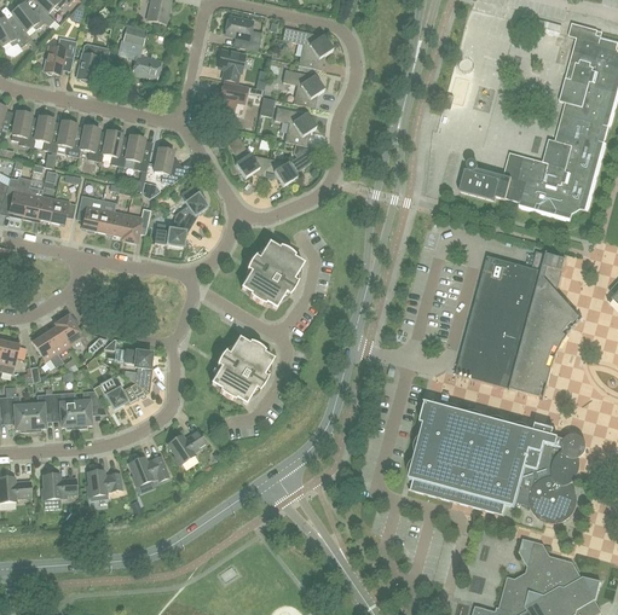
[(33,0),(40,6),(47,12),(52,6),(56,9),(64,0),(68,4),(70,0),(33,0)]
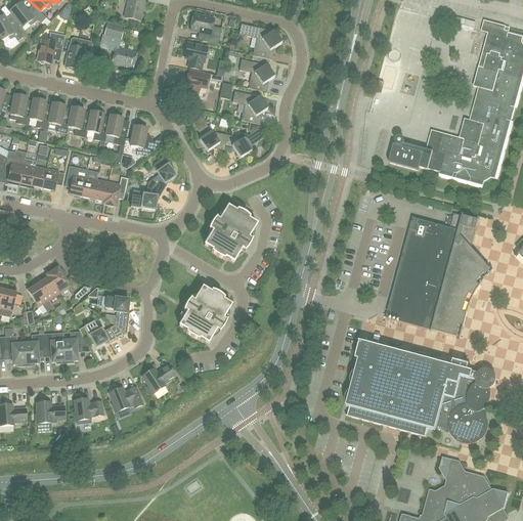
[(139,18),(143,0),(126,0),(123,15),(139,18)]
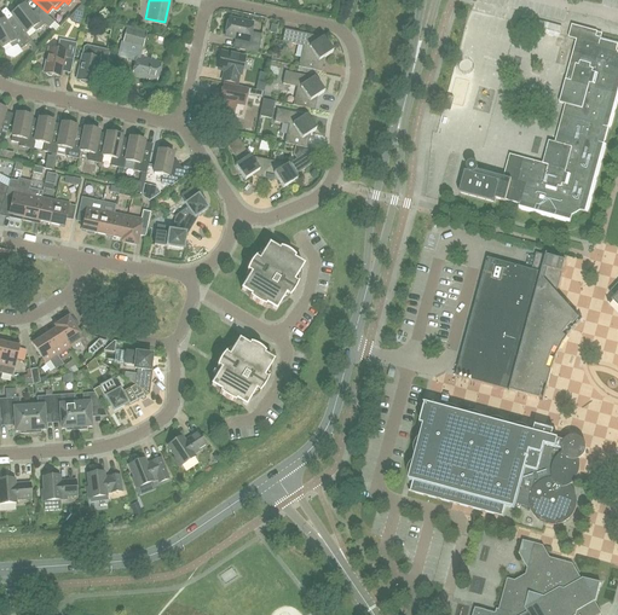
[(53,18),(47,12),(40,6),(34,13),(33,13),(23,1),(10,11),(19,23),(24,30),(32,25),(35,28),(44,22),(47,24),(53,18)]
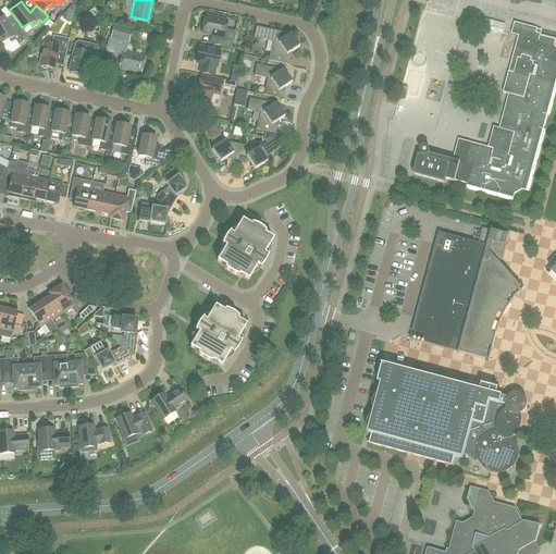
[(66,8),(73,12),(75,3),(72,1),(66,8)]
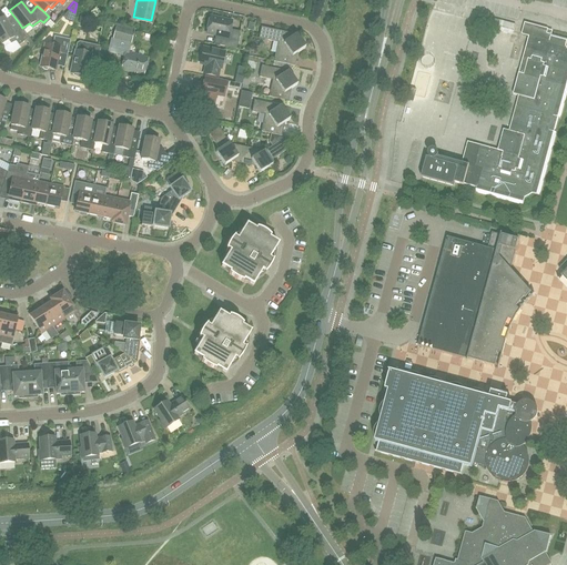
[(235,46),(240,29),(229,27),(231,19),(209,13),(205,30),(220,33),(219,42),(235,46)]
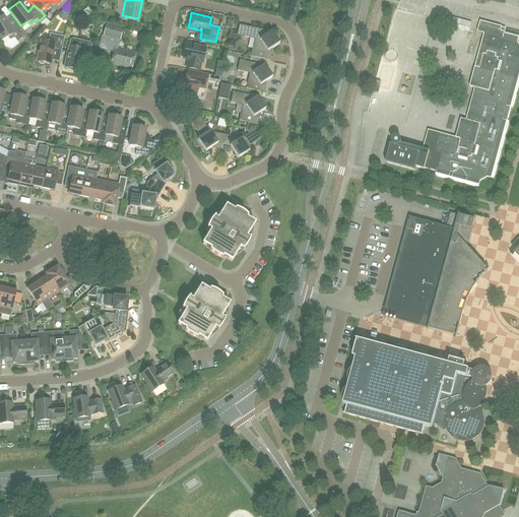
[(20,25),(16,19),(9,24),(9,25),(3,13),(0,14),(0,37),(1,38),(7,35),(9,38),(13,36),(16,39),(25,31),(20,25)]
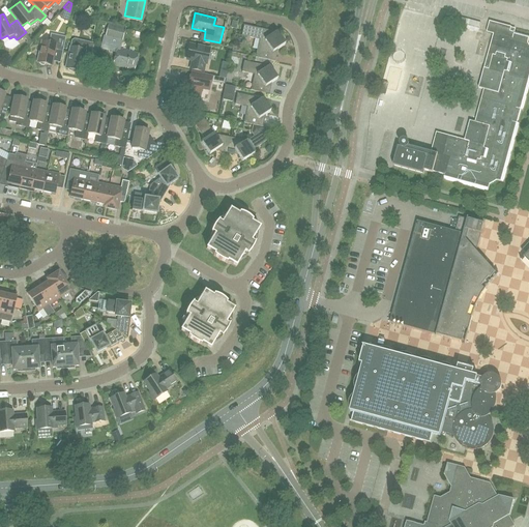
[(479,20),(460,15),(458,21),(457,24),(477,30),(477,28),(479,20)]
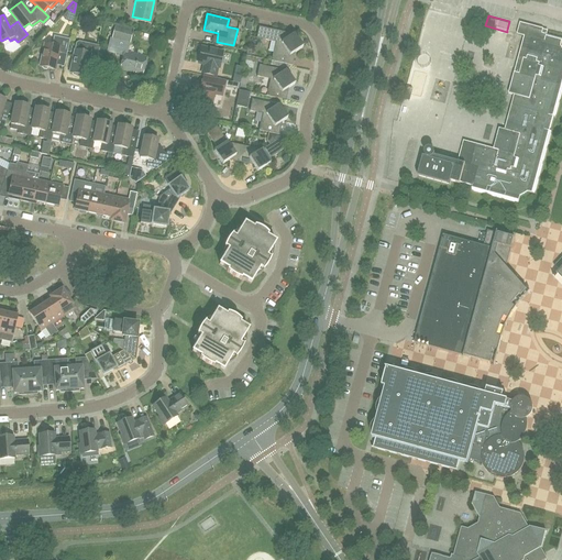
[(508,112),(551,124),(561,85),(561,46),(560,43),(561,36),(546,32),(547,29),(542,26),(519,20),(516,31),(524,33),(507,90),(513,92),(508,112)]
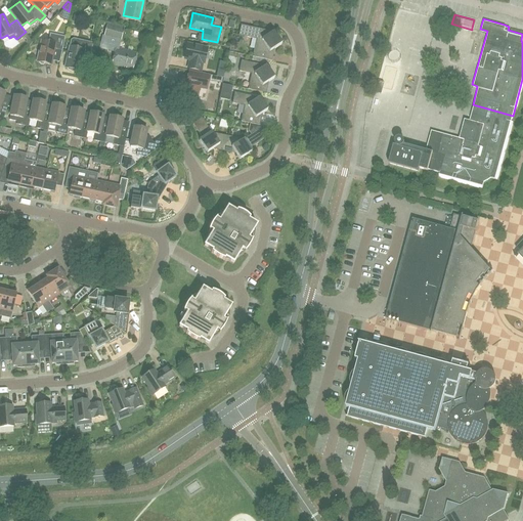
[(124,24),(106,19),(106,20),(104,20),(101,34),(102,34),(102,35),(120,40),(124,24)]
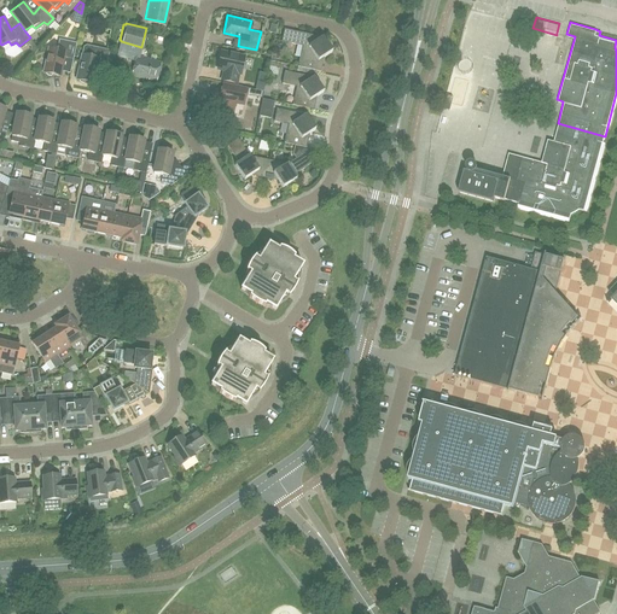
[(297,64),(314,68),(320,69),(322,54),(331,48),(321,35),(283,27),(280,39),(301,42),(297,64)]
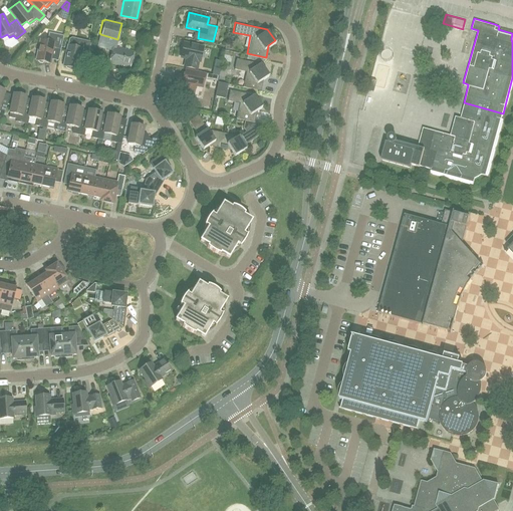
[(60,47),(63,33),(48,30),(46,38),(39,37),(35,58),(37,58),(38,60),(41,60),(43,59),(50,61),(53,46),(60,47)]
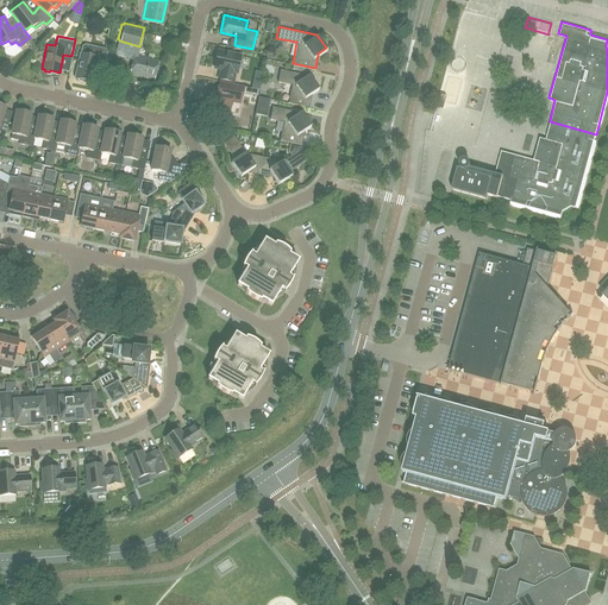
[(104,63),(107,46),(91,43),(88,50),(86,50),(87,46),(81,45),(74,75),(77,76),(79,79),(81,79),(83,77),(92,80),(95,62),(104,63)]
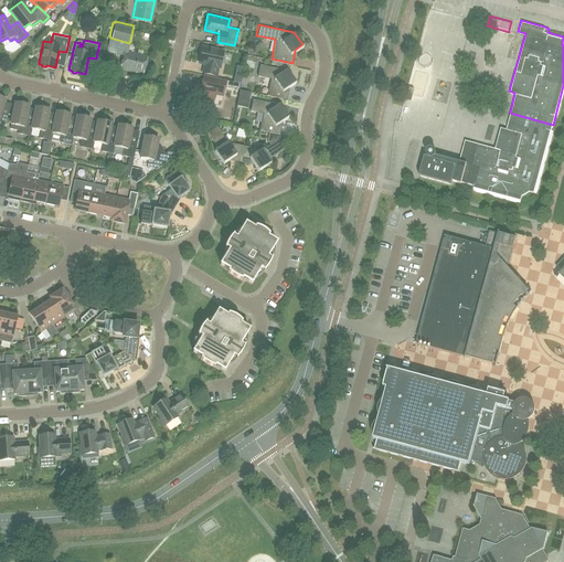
[(220,65),(223,50),(201,45),(200,53),(198,54),(198,57),(199,59),(198,61),(204,62),(202,71),(215,74),(217,64),(220,65)]
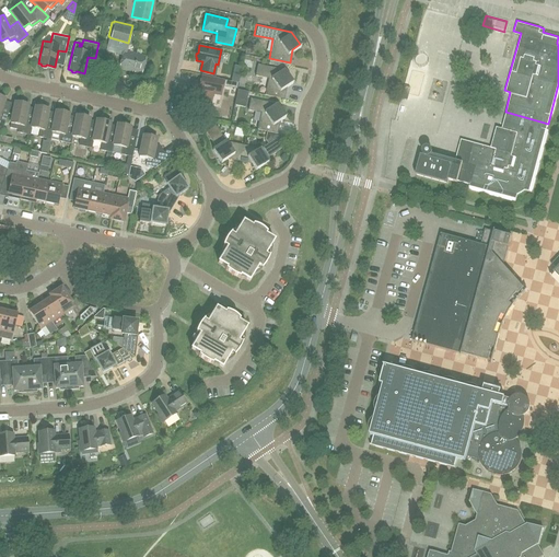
[(141,72),(146,54),(123,48),(118,66),(141,72)]
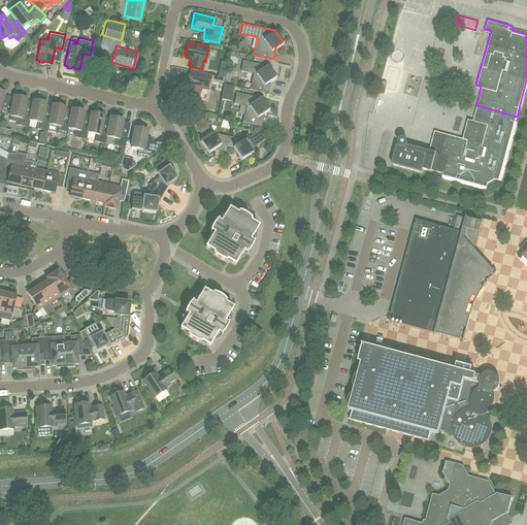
[(267,91),(270,79),(275,76),(267,64),(242,59),(240,69),(253,71),(249,87),(267,91)]
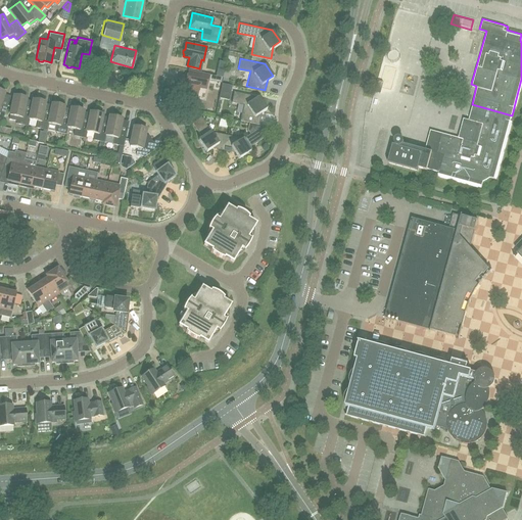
[(208,73),(187,68),(186,75),(180,74),(176,89),(196,93),(198,85),(205,87),(208,73)]
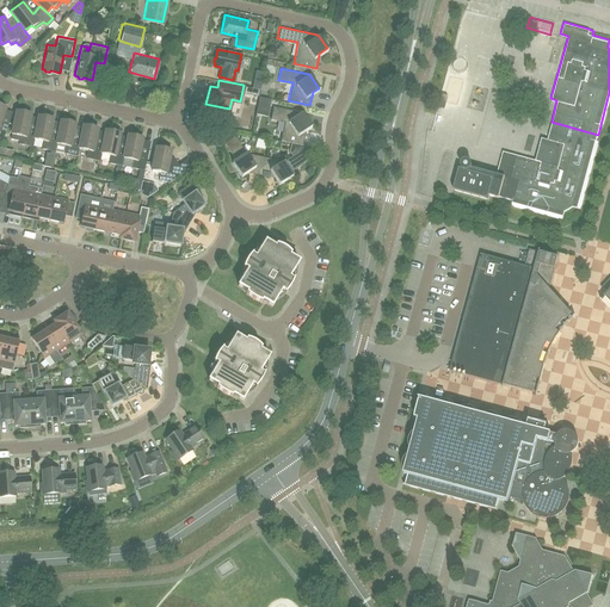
[(443,107),(447,93),(439,92),(436,105),(443,107)]
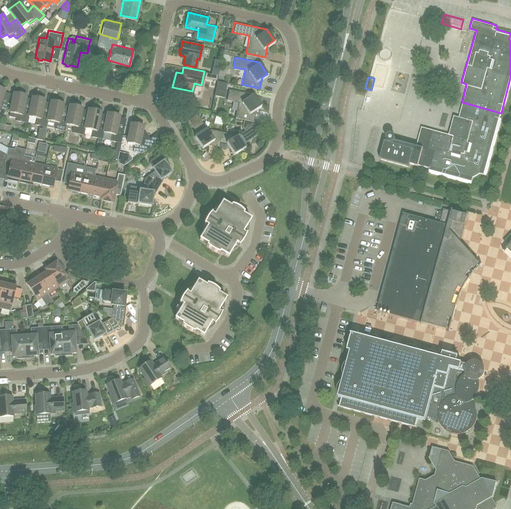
[(226,81),(216,79),(215,86),(225,88),(226,81)]
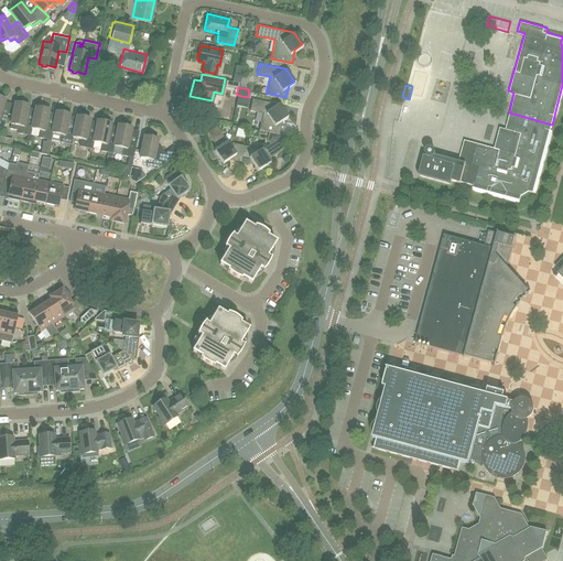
[(0,126),(2,127),(9,108),(2,106),(4,97),(0,95),(0,126)]
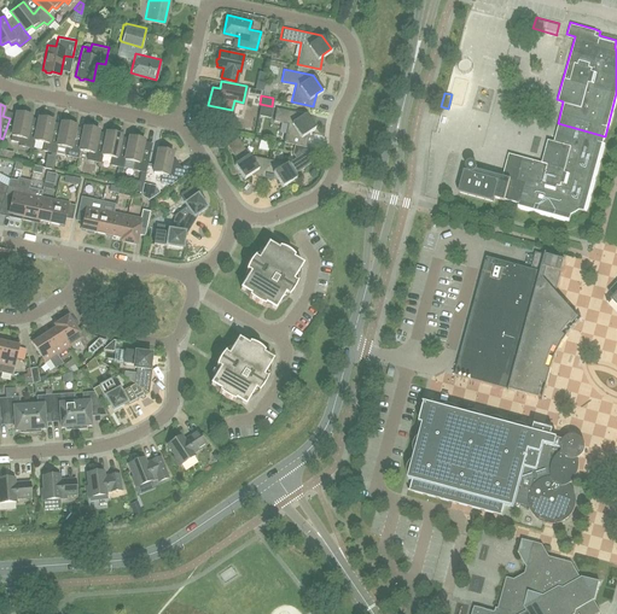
[(304,145),(308,130),(314,127),(306,112),(275,106),(273,118),(287,121),(284,140),(304,145)]
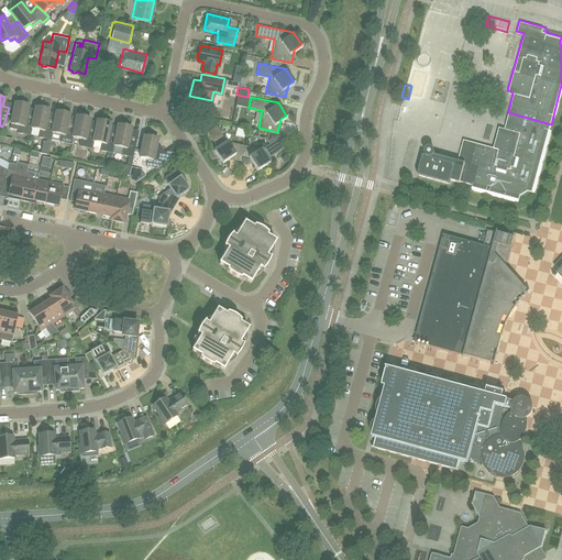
[(32,118),(25,117),(28,102),(14,100),(9,125),(18,128),(17,130),(30,133),(31,125),(32,118)]
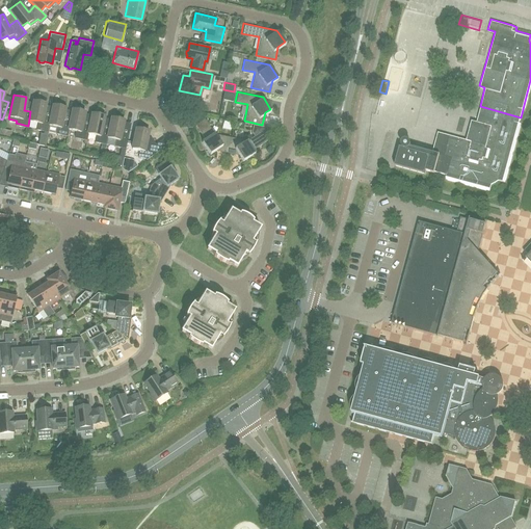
[(30,111),(29,118),(36,121),(35,125),(35,128),(47,130),(50,115),(43,114),(46,101),(33,99),(32,101),(30,111)]
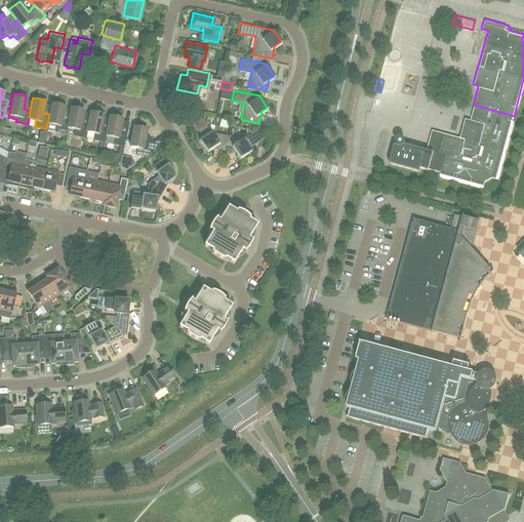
[(67,125),(69,118),(68,118),(62,117),(65,104),(51,102),(49,114),(46,128),(66,132),(68,125),(67,125)]
